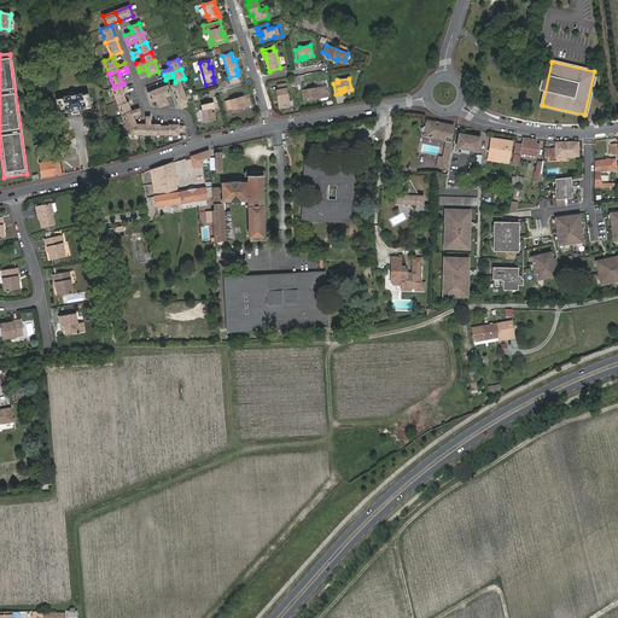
[(180,82),(170,86),(175,95),(184,92),(180,82)]
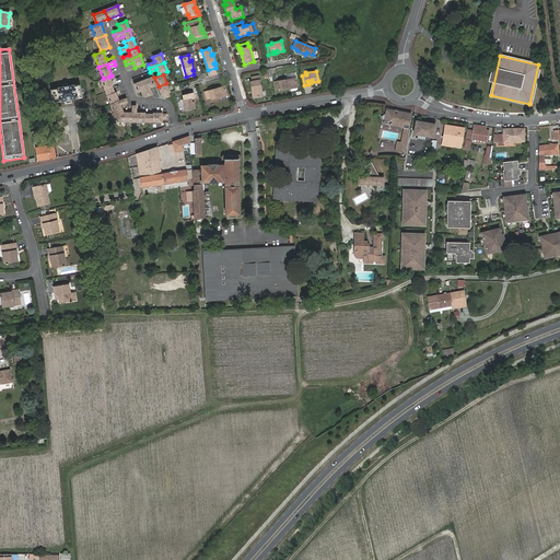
[(249,81),(252,91),(253,91),(254,96),(261,95),(258,76),(251,77),(252,81),(249,81)]
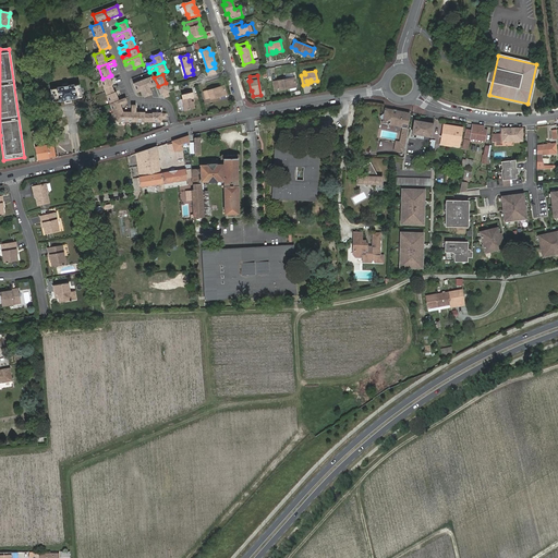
[(112,85),(109,76),(102,79),(100,80),(105,92),(113,88),(111,85),(112,85)]
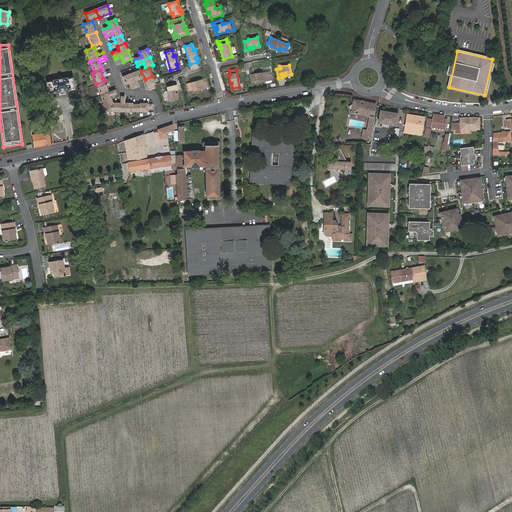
[(137,80),(141,78),(138,71),(130,74),(135,88),(139,86),(137,80)]
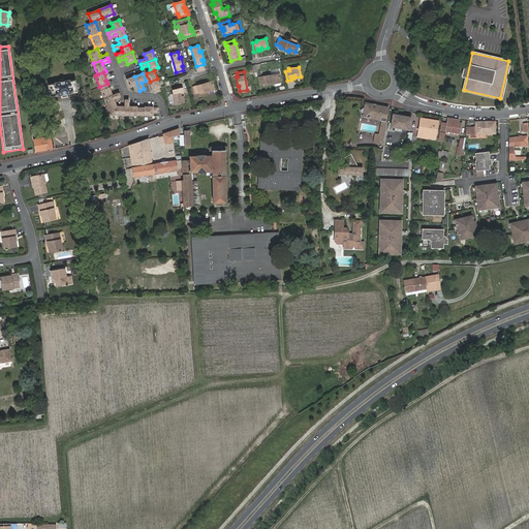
[(279,73),(259,76),(260,83),(265,83),(265,84),(274,83),(274,85),(279,85),(280,83),(279,73)]
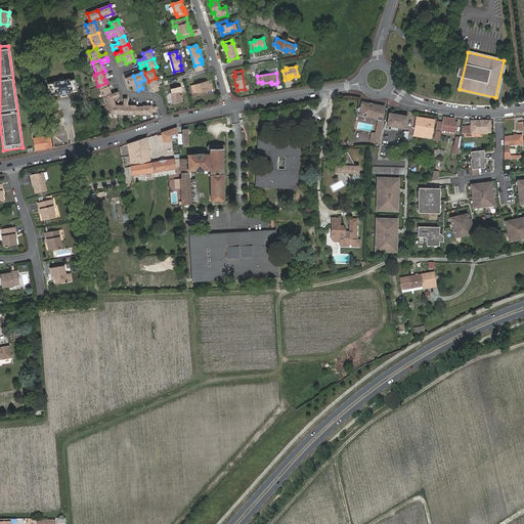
[(125,79),(128,87),(133,85),(135,91),(138,90),(133,76),(125,79)]
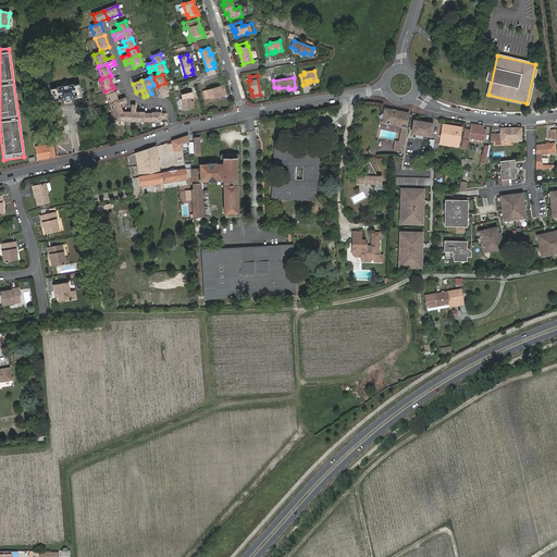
[(169,91),(165,83),(158,86),(161,95),(163,94),(168,91),(169,91)]
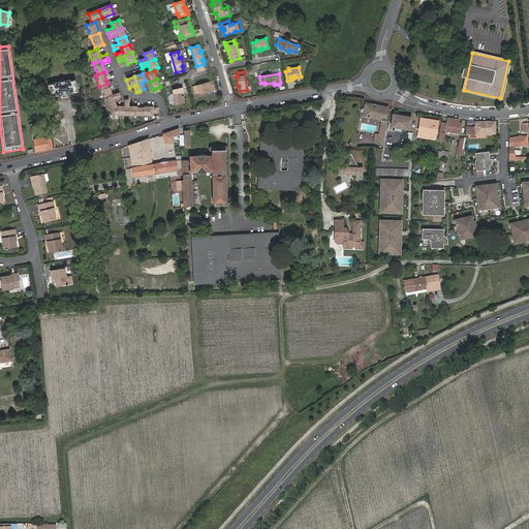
[(62,95),(67,94),(72,93),(72,92),(76,92),(74,80),(70,81),(70,80),(54,83),(54,84),(48,85),(50,96),(56,95),(57,96),(62,95)]
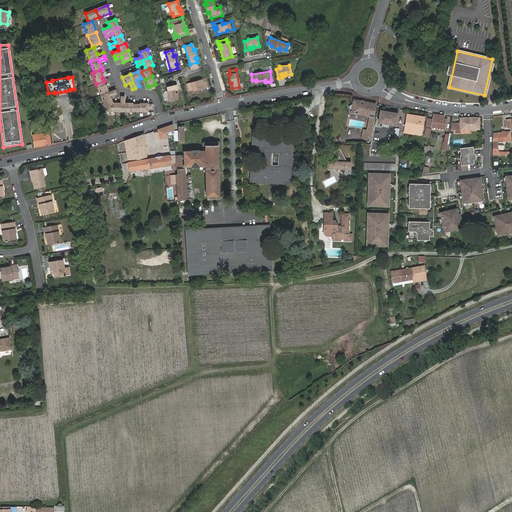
[(201,87),(207,85),(205,78),(187,84),(189,90),(193,89),(193,91),(202,89),(201,87)]
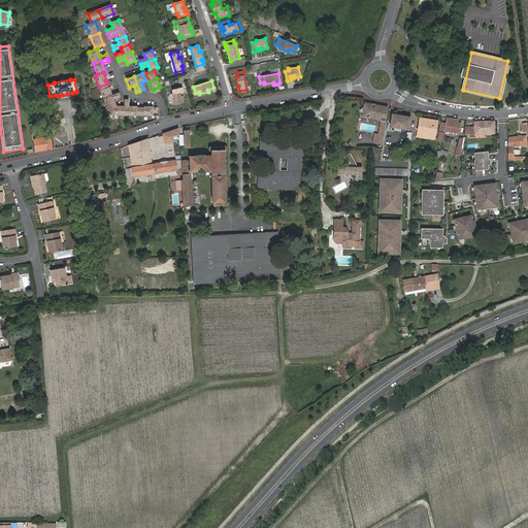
[(108,87),(108,88),(107,84),(99,87),(103,99),(112,95),(108,87)]
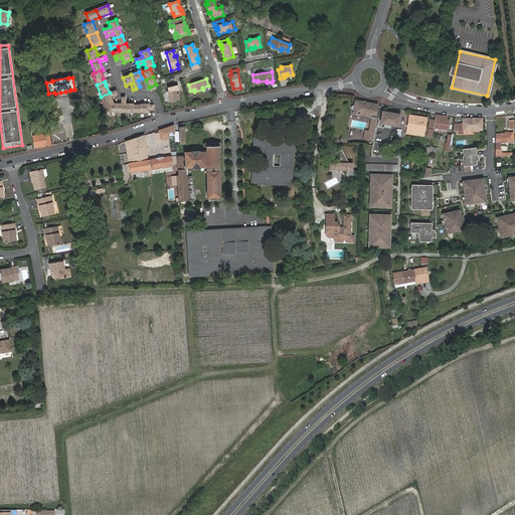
[(176,90),(178,89),(177,86),(168,88),(169,91),(168,92),(170,102),(180,100),(178,94),(177,94),(176,90)]
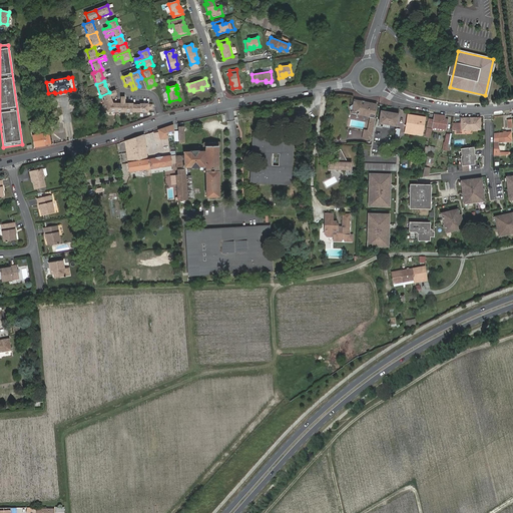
[(115,90),(109,92),(100,96),(103,103),(111,100),(110,96),(116,94),(115,90)]
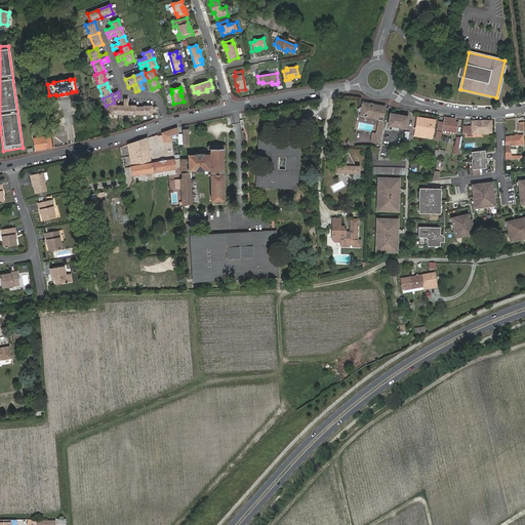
[(123,106),(119,106),(119,115),(127,115),(127,106),(127,99),(124,99),(123,106)]
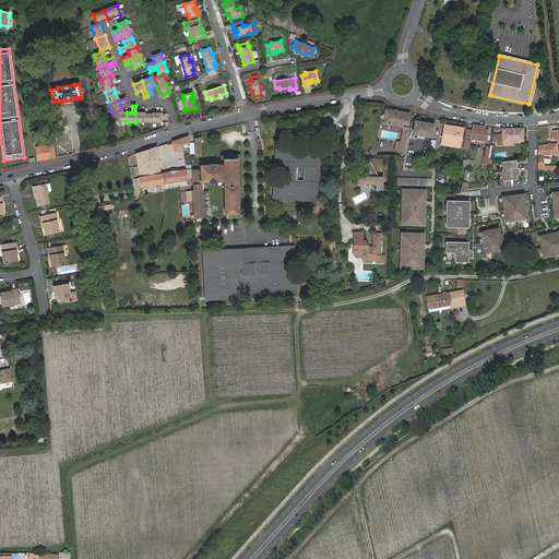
[(407,137),(408,129),(407,129),(411,114),(405,113),(385,108),(384,114),(380,116),(383,120),(382,123),(388,125),(391,122),(392,122),(394,126),(395,129),(400,127),(403,128),(404,128),(403,135),(402,135),(400,143),(396,143),(394,152),(404,153),(406,145),(407,137)]
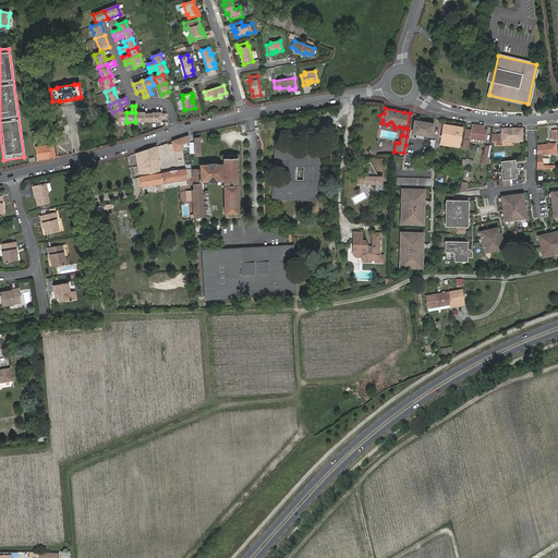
[(123,112),(121,109),(112,112),(117,122),(126,122),(126,112),(123,112)]
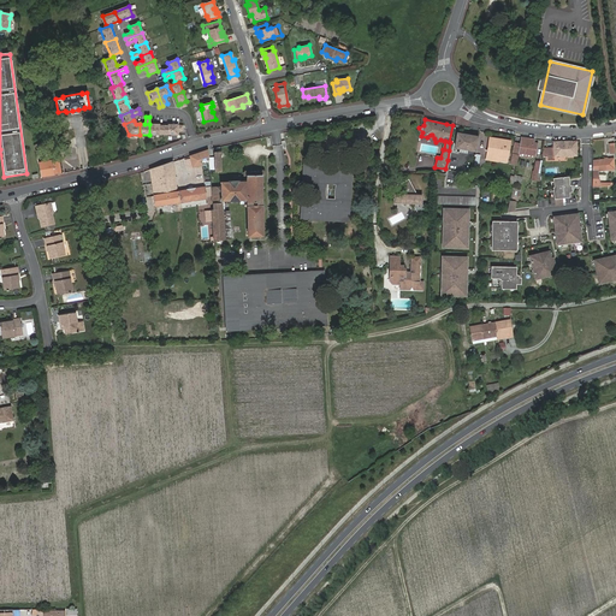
[(160,124),(149,124),(149,135),(164,135),(164,125),(160,125),(160,124)]
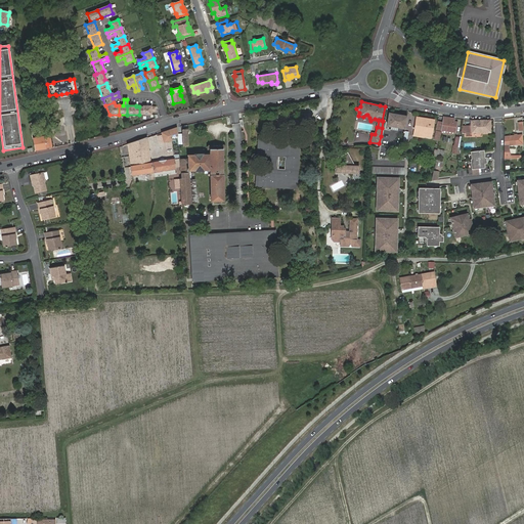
[(390,114),(388,125),(405,128),(407,117),(390,114)]
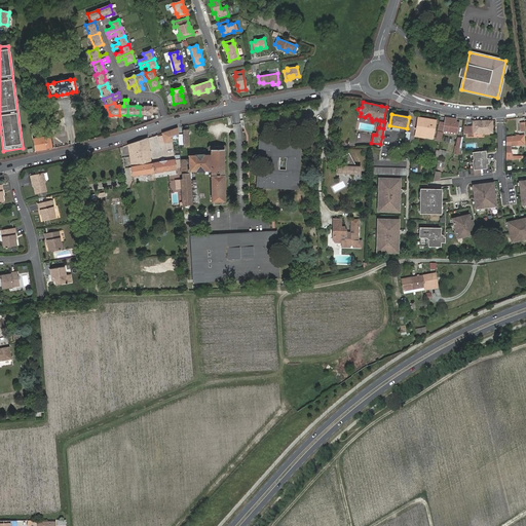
[(416,135),(424,136),(424,134),(426,118),(419,117),(418,122),(420,123),(419,130),(417,130),(416,135)]
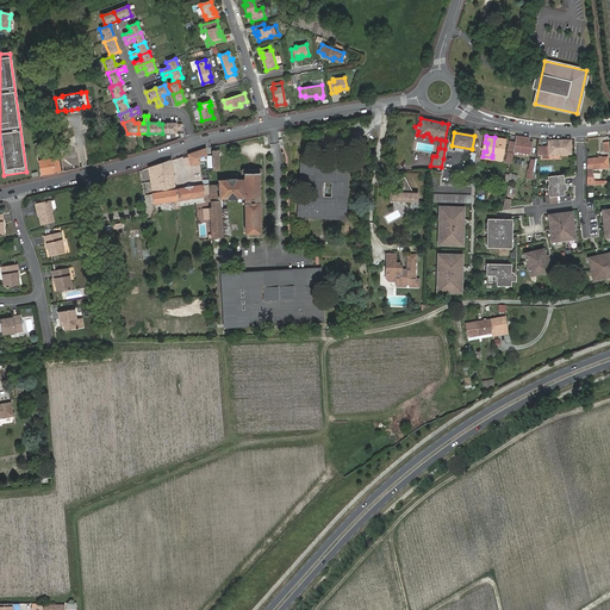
[(515,147),(508,145),(506,153),(508,153),(514,154),(514,151),(527,154),(529,154),(531,142),(528,141),(529,138),(517,136),(515,147)]
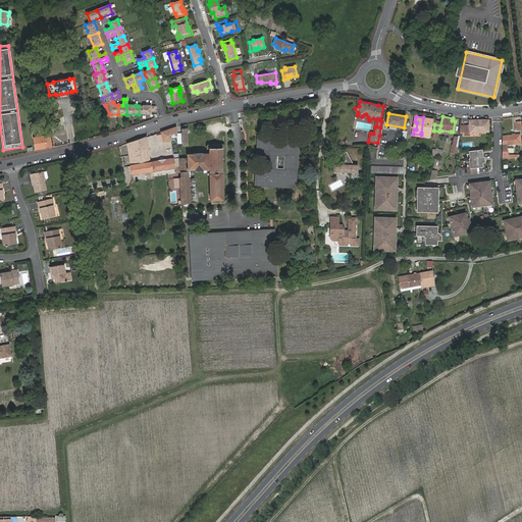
[(423,117),(421,133),(431,135),(433,119),(423,117)]
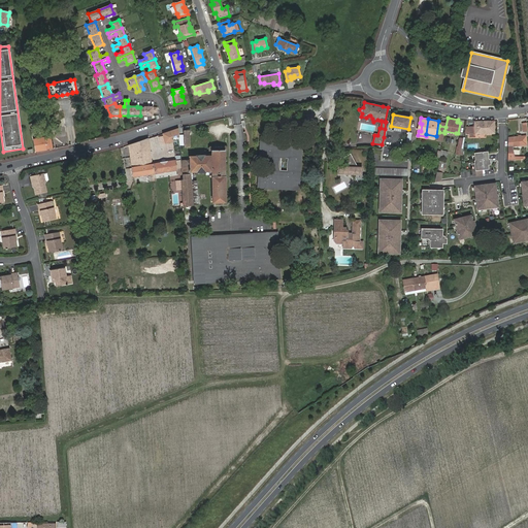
[(466,127),(464,143),(468,144),(469,135),(474,136),(474,133),(495,133),(494,121),(474,121),(474,127),(466,127)]
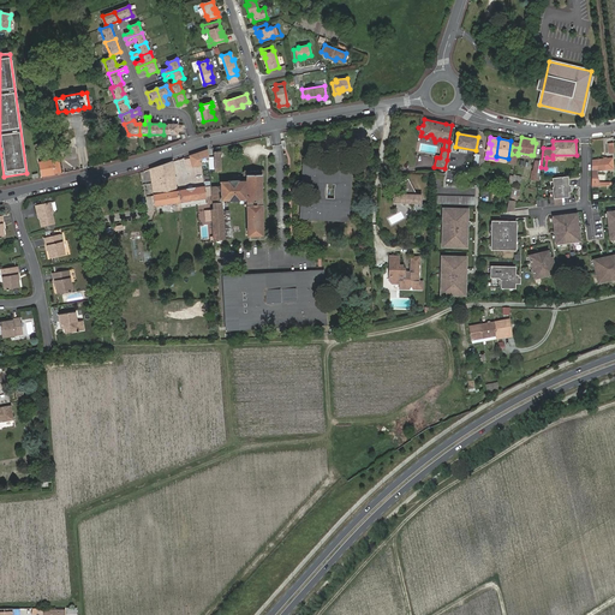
[(209,161),(208,150),(190,156),(191,167),(202,166),(199,159),(207,159),(207,161),(209,161)]
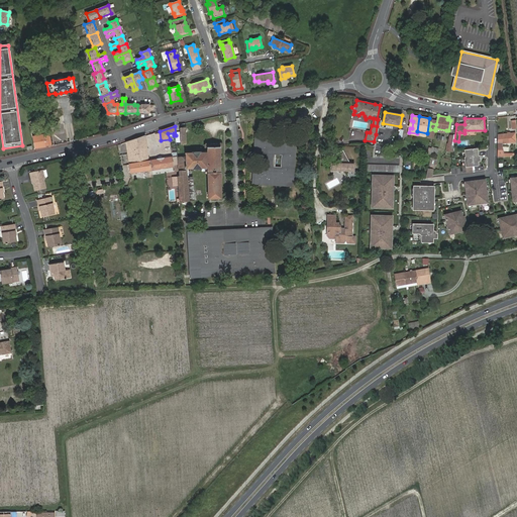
[(33,147),(53,144),(50,132),(35,135),(35,134),(33,135),(33,136),(31,136),(33,147)]
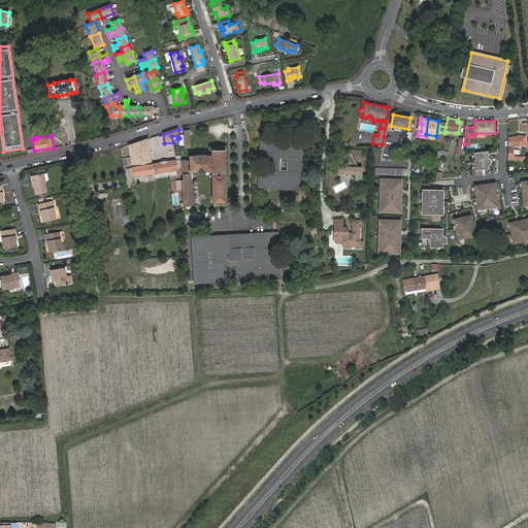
[(526,144),(525,136),(508,137),(507,160),(527,158),(527,157),(513,158),(512,145),(526,144)]
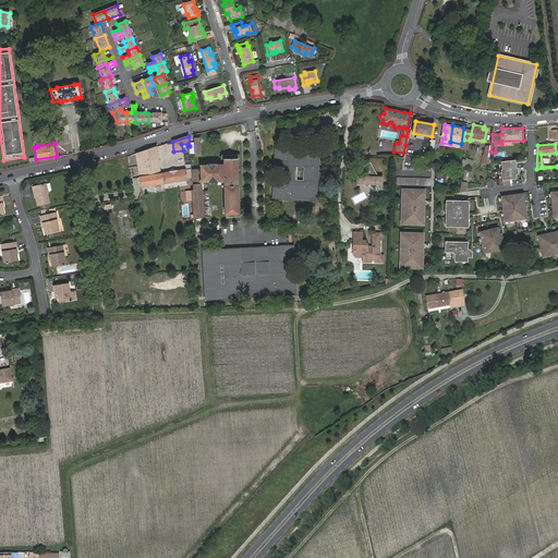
[(156,146),(135,154),(140,186),(161,183),(162,184),(186,181),(185,171),(160,172),(156,146)]
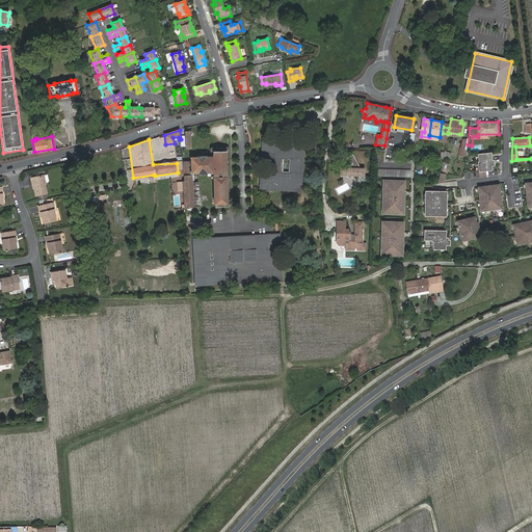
[(301,142),(264,141),(264,156),(275,156),(274,174),(274,188),(299,189),(301,142)]
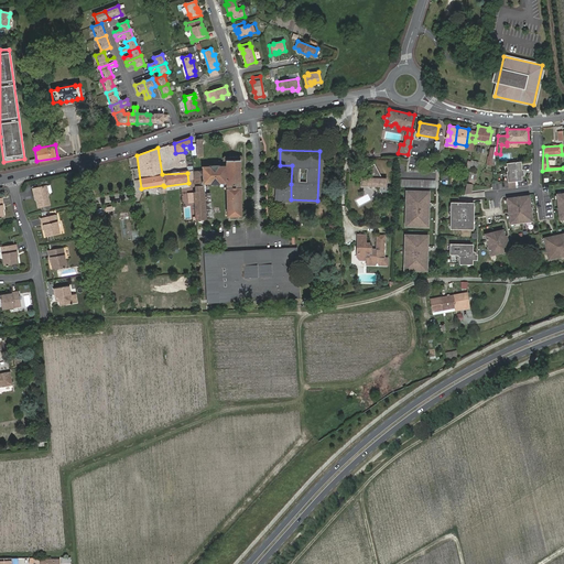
[(202,171),(194,171),(194,186),(195,186),(195,192),(194,193),(195,220),(205,220),(204,194),(203,185),(226,183),(227,217),(240,216),(239,161),(241,161),(241,158),(239,156),(225,156),(223,159),(223,161),(226,161),(226,166),(218,166),(219,165),(208,165),(208,166),(202,166),(202,171)]
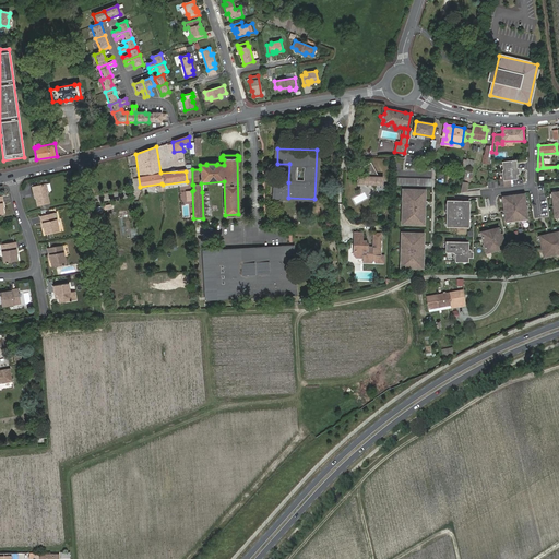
[(515,159),(502,162),(503,169),(502,169),(504,186),(511,186),(510,178),(516,178),(515,173),(512,174),(512,169),(516,168),(515,159)]
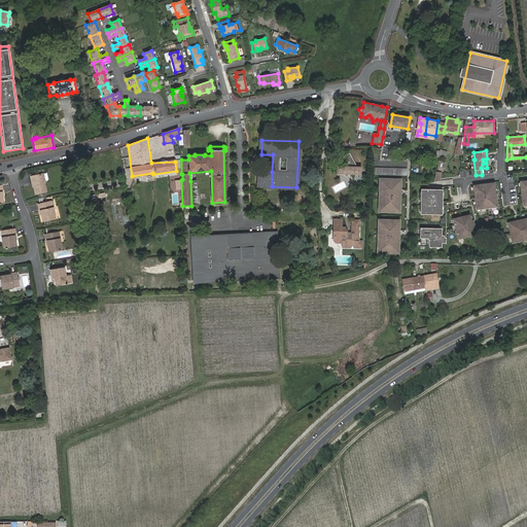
[(364,179),(361,174),(358,167),(351,153),(345,156),(347,161),(344,167),(338,166),(338,168),(337,168),(337,172),(338,172),(338,174),(353,174),(358,182),(364,179)]
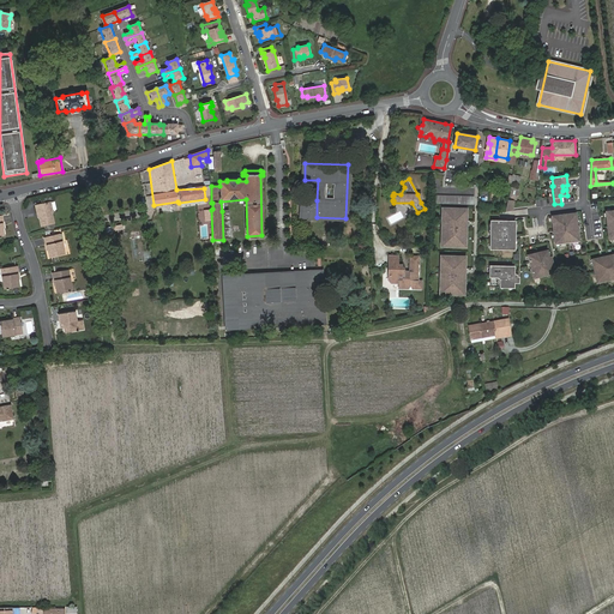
[(435,194),(434,203),(474,205),(474,197),(435,194)]
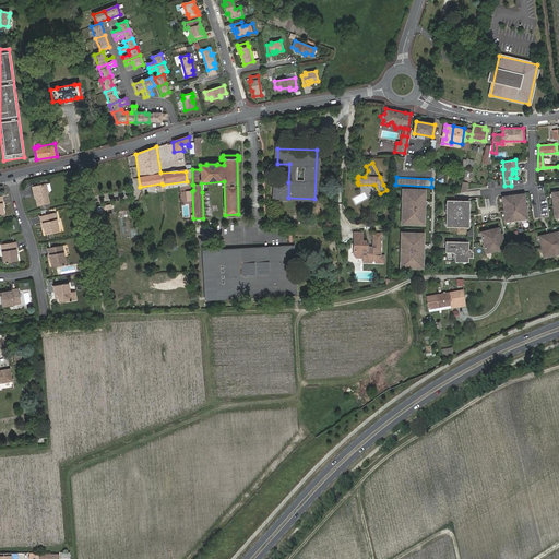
[(288,198),(288,182),(276,182),(275,197),(288,198)]
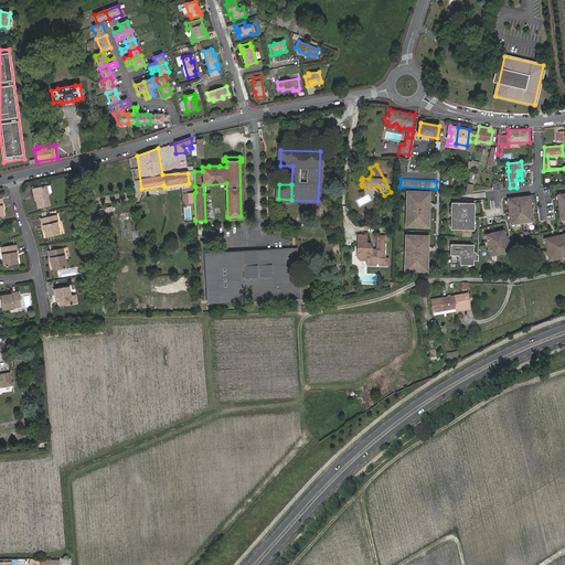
[(50,195),(48,185),(34,189),(36,196),(40,208),(51,205),(50,195)]
